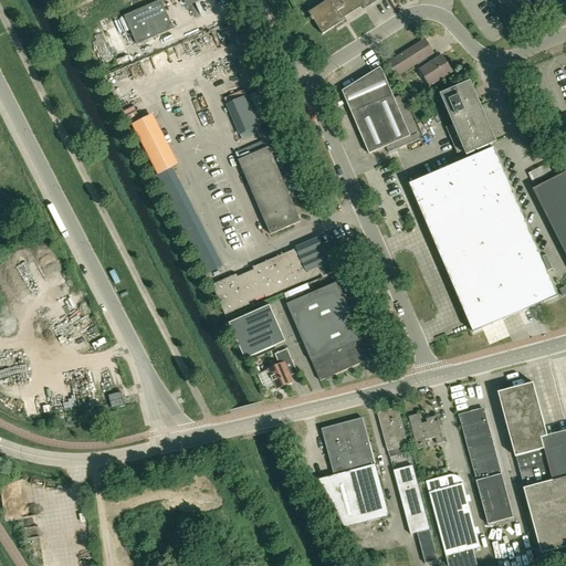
[(174,29),(161,0),(124,17),(136,44),(174,29)]
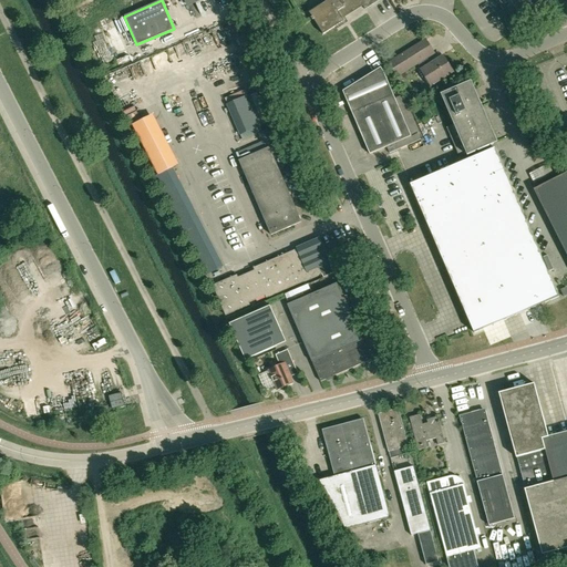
[(380,0),(328,0),(309,12),(312,18),(311,18),(312,20),(313,20),(323,34),(344,21),(341,17),(361,3),(366,9),(380,0)]
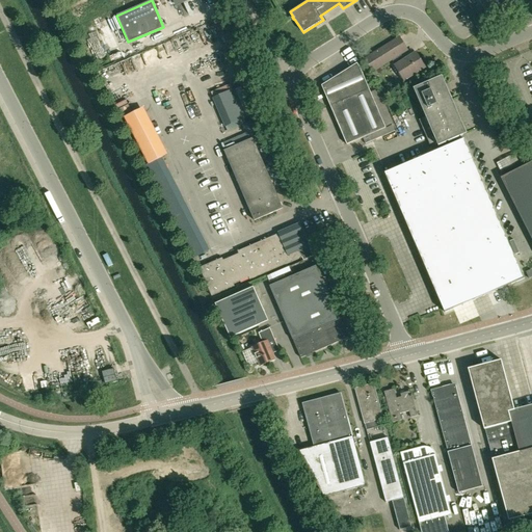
[(485,0),(493,10),(507,1),(509,4),(514,0),(485,0)]
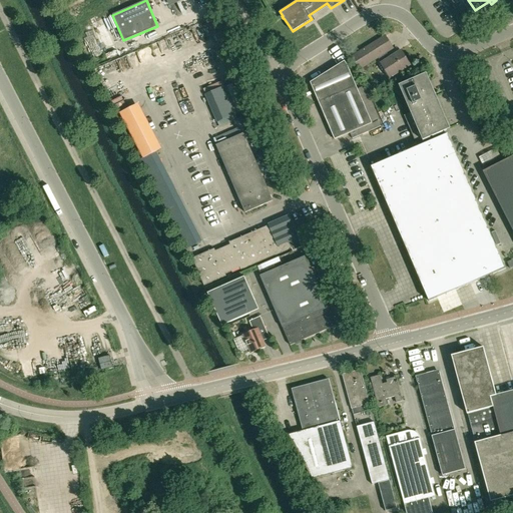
[(462,8),(458,11),(461,17),(466,14),(462,8)]
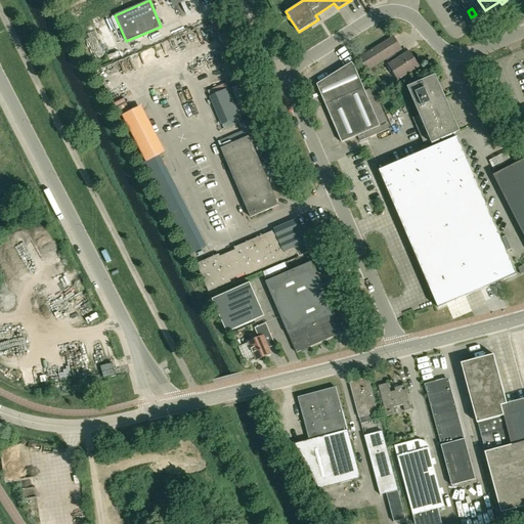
[(393,37),(359,58),(367,71),(386,59),(398,79),(419,67),(409,52),(398,59),(395,53),(401,49),(393,37)]
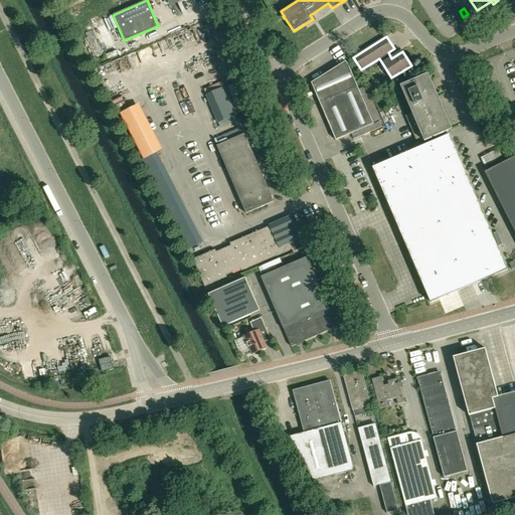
[(346,61),(311,82),(336,140),(373,124),(348,65),(346,61)]
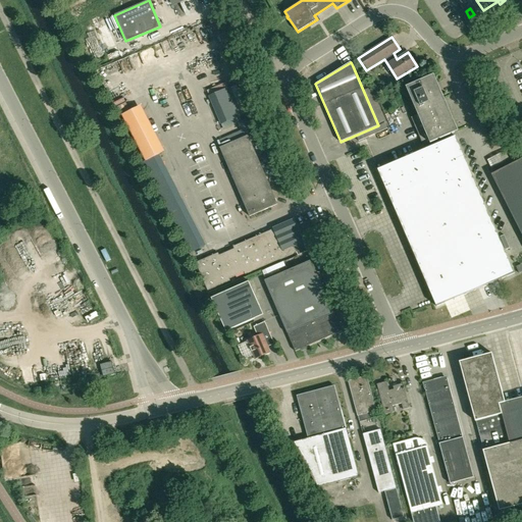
[(438,91),(435,84),(433,85),(430,77),(407,88),(418,115),(411,117),(423,146),(455,133),(436,92),(438,91)]
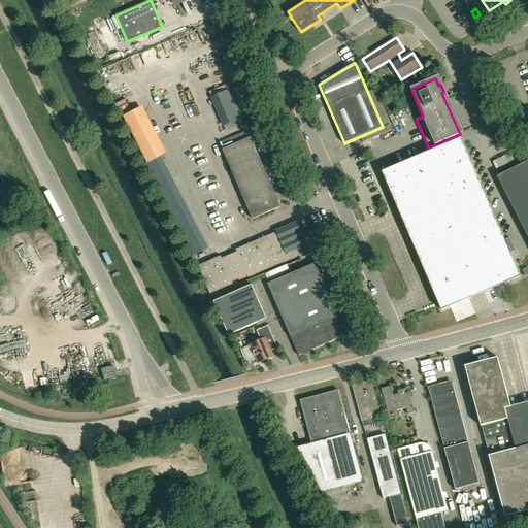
[(211,98),(224,126),(244,117),(233,89),(211,98)]
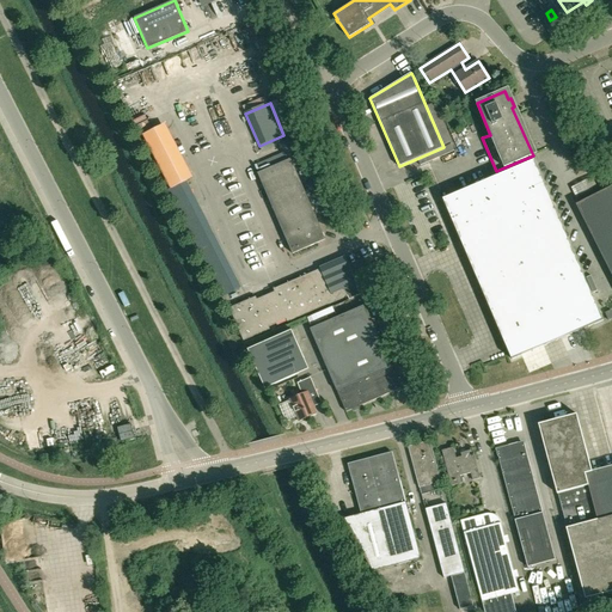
[(287,160),(258,173),(293,254),(325,239),(295,169),(305,165),(294,139),(280,145),(287,160)]
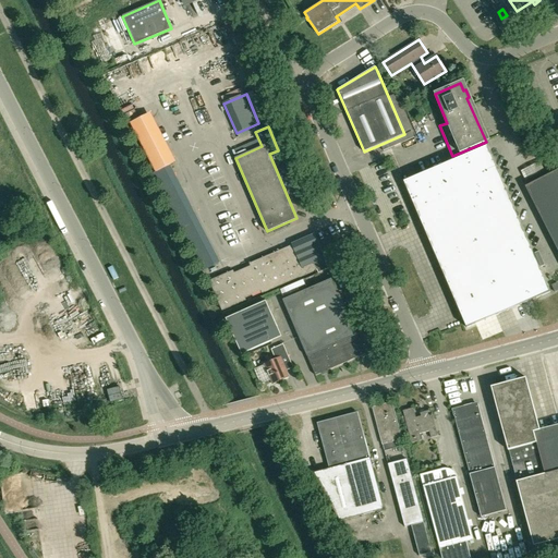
[(404,181),(466,328),(550,292),(487,146),(404,181)]
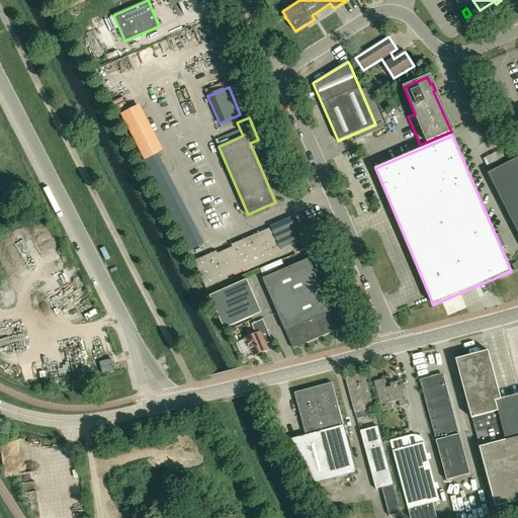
[(517,233),(517,157),(488,173),(517,233)]
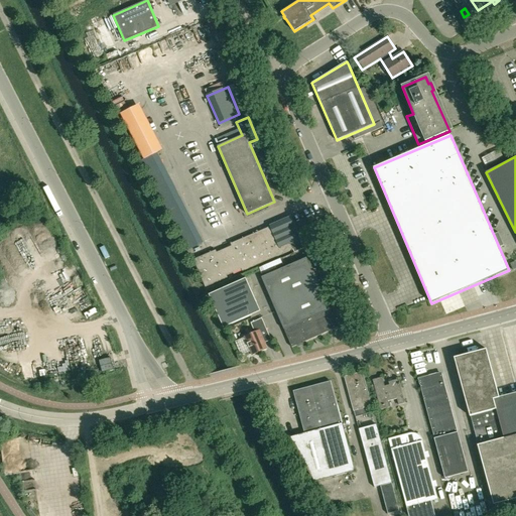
[(216,250),(194,260),(206,287),(228,277),(227,275),(241,269),(242,271),(293,249),(290,243),(299,239),(300,240),(300,239),(290,217),(290,218),(270,227),(271,229),(267,230),(266,229),(231,244),(232,246),(217,252),(216,250)]
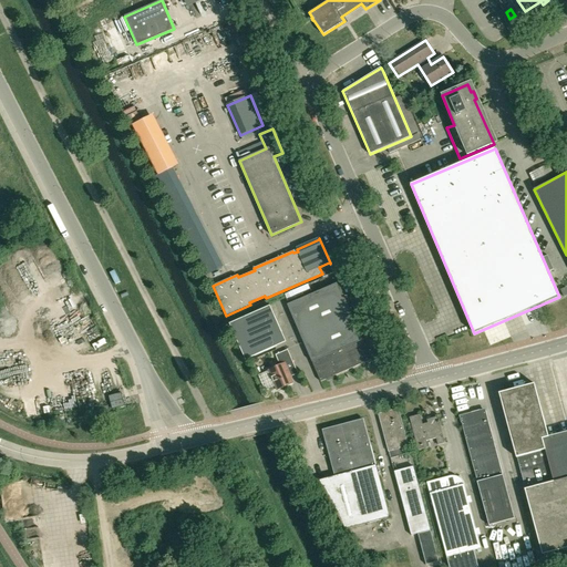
[(312,362),(363,340),(338,282),(287,305),(312,362)]
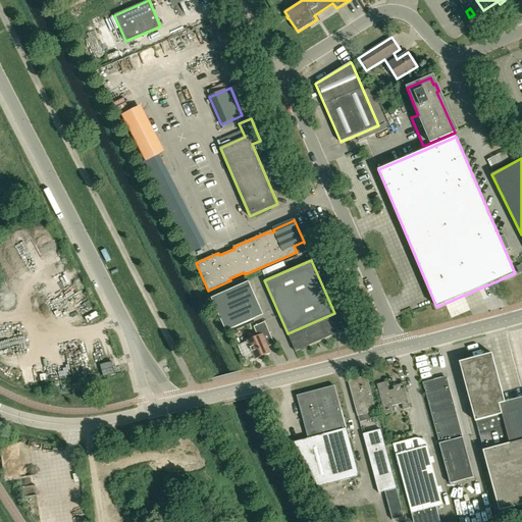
[(249,281),(211,298),(226,331),(255,319),(253,316),(256,307),(260,306),(249,281)]
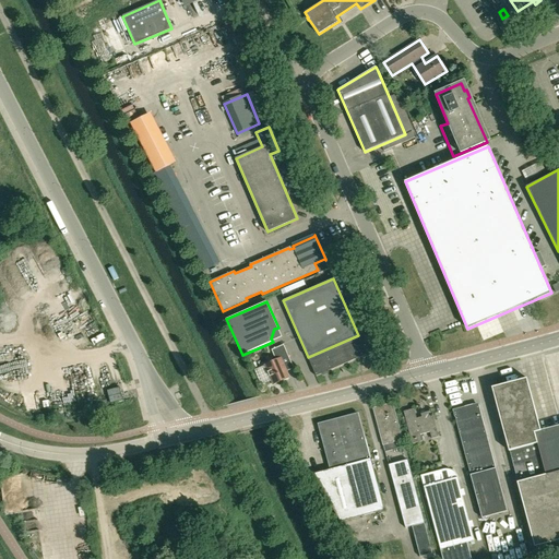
[(358,335),(308,357),(317,377),(366,355),(358,335)]
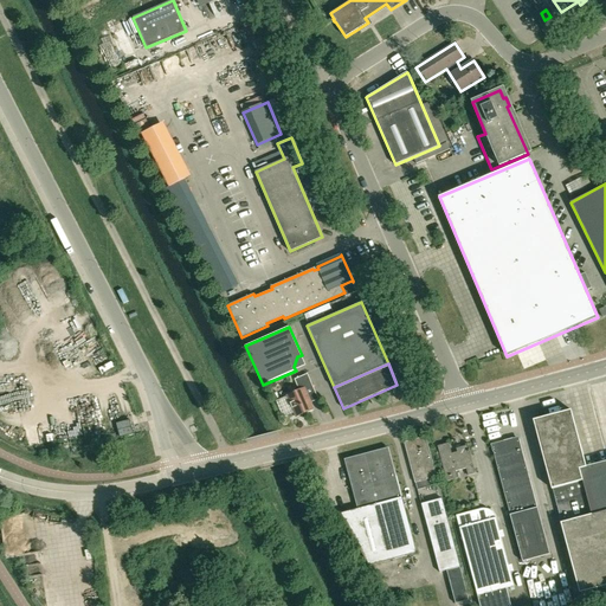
[(300,391),(287,395),(296,417),(314,410),(305,392),(314,388),(308,374),(295,379),(300,391)]
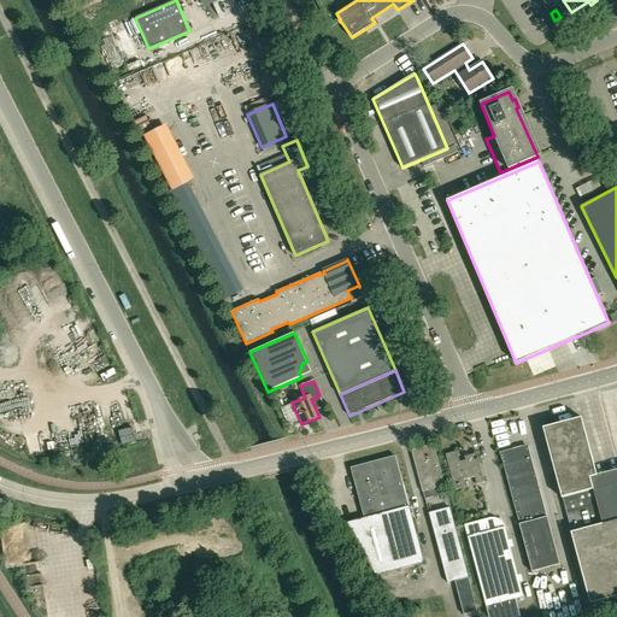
[(616,595),(616,470),(598,476),(582,418),(544,428),(562,498),(563,498),(573,533),(571,533),(591,604),(616,595)]
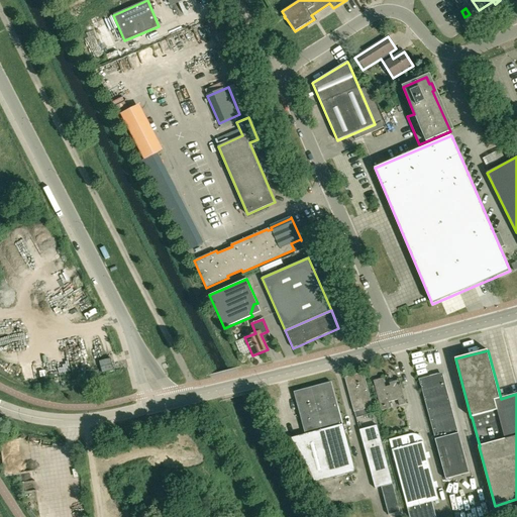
[(114,370),(111,358),(99,362),(102,373),(114,370)]
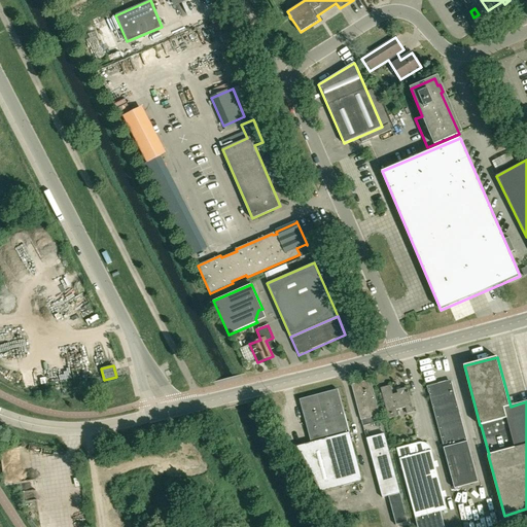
[(381,421),(379,415),(371,380),(352,385),(361,419),(369,418),(370,424),(381,421)]
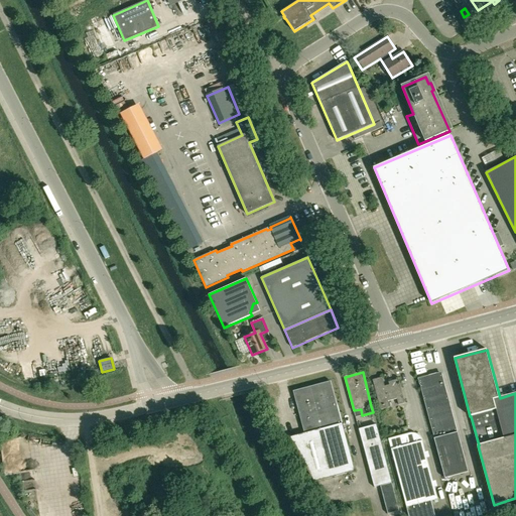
[(442,374),(418,380),(444,478),(469,472),(442,374)]
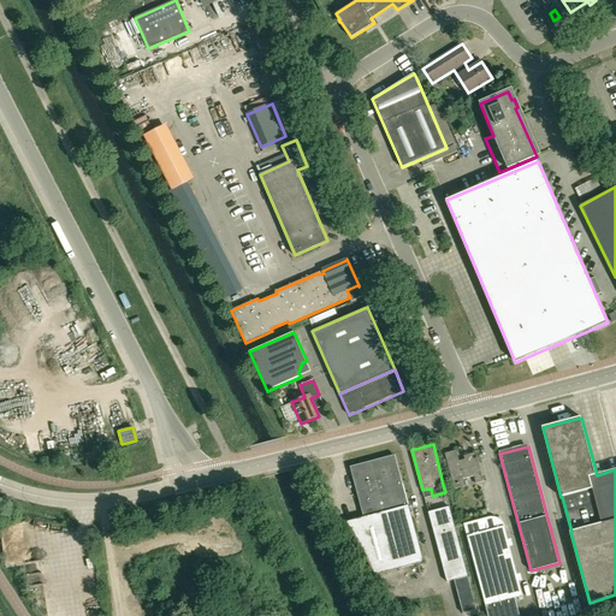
[(456,450),(445,454),(452,483),(452,481),(455,489),(466,486),(463,479),(474,475),(475,484),(483,481),(481,474),(475,452),(465,456),(465,460),(458,461),(456,450)]
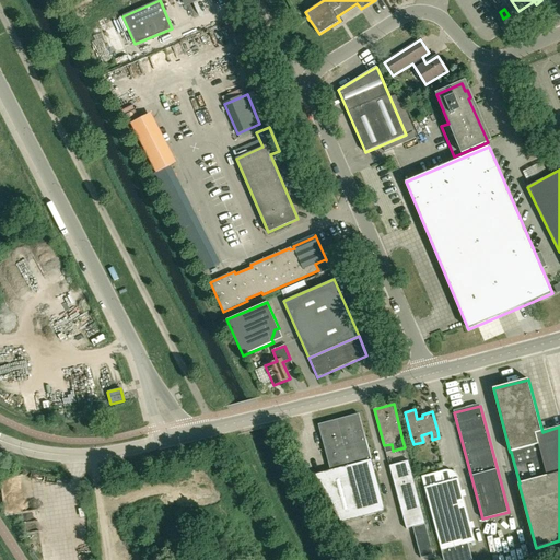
[(340,523),(385,511),(372,459),(371,459),(359,413),(318,424),(330,470),(315,475),(340,523)]
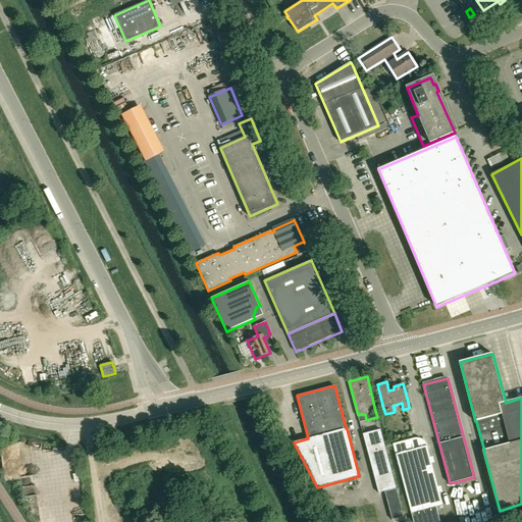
[(404,517),(390,468),(380,429),(363,434),(367,451),(369,450),(370,454),(368,454),(378,493),(384,491),(393,520),(404,517)]
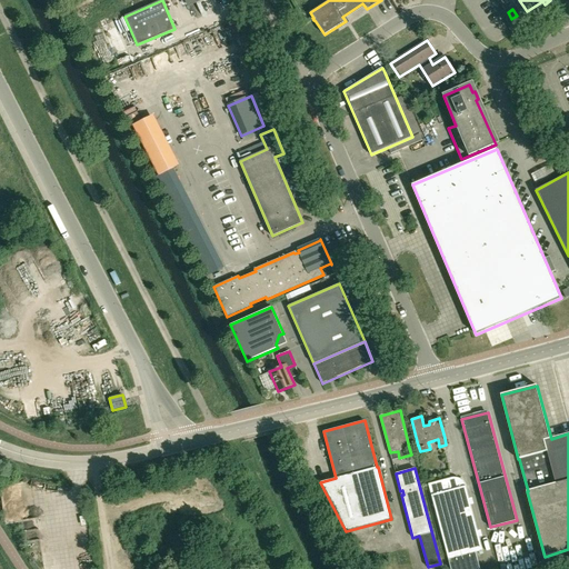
[(482,550),(466,486),(466,485),(465,485),(465,483),(465,482),(463,481),(461,480),(460,479),(459,478),(457,478),(456,478),(453,478),(451,478),(428,485),(450,568),(479,568),(476,552),(482,550)]
